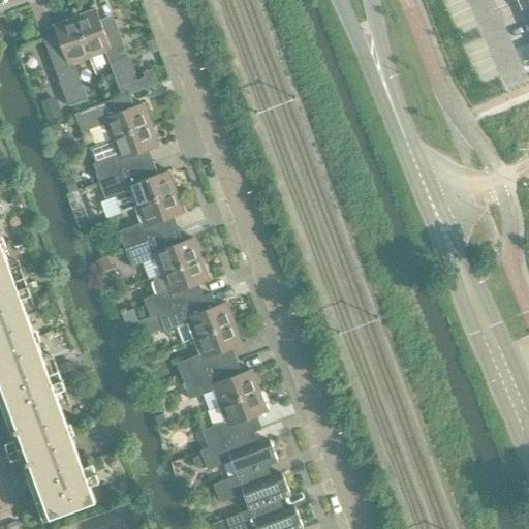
[(73,18),(89,59),(105,53),(121,96),(147,86),(144,78),(136,81),(114,20),(101,25),(95,9),(73,18)]
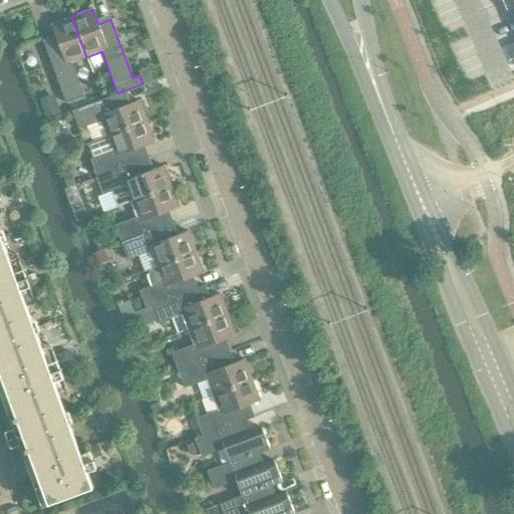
[(66,102),(84,95),(72,63),(86,57),(71,17),(51,25),(56,39),(44,44),(66,102)]
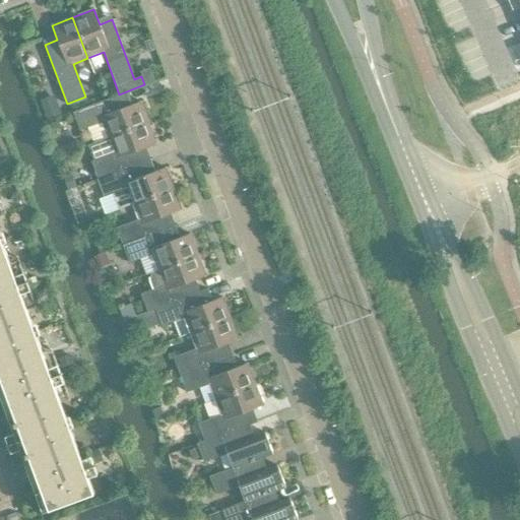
[(92,142),(109,137),(109,138),(148,123),(141,102),(125,107),(121,95),(73,113),(79,130),(87,128),(92,142)]
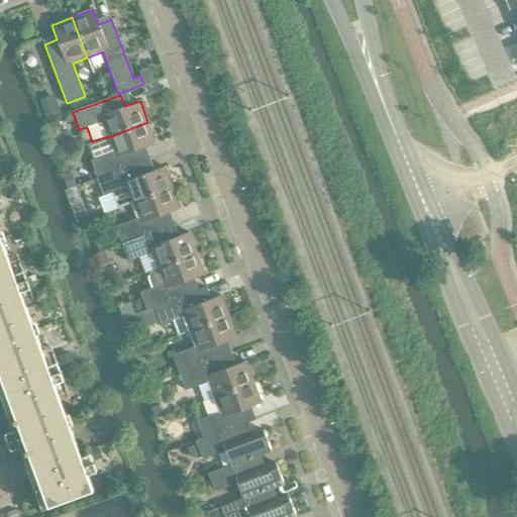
[(62,111),(58,98),(42,104),(47,117),(62,111)]
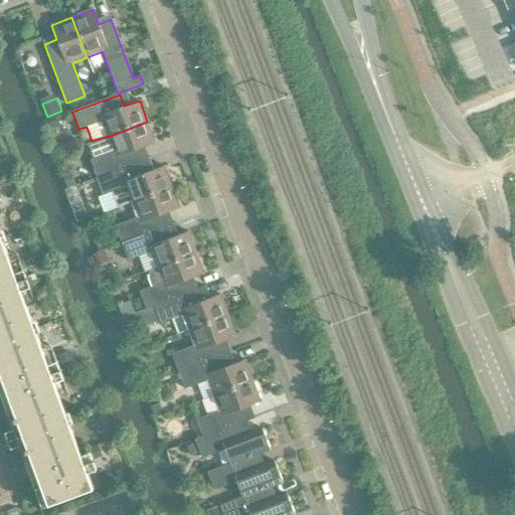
[(140,148),(155,142),(147,122),(108,137),(108,136),(92,141),(87,143),(93,159),(91,160),(97,178),(145,160),(140,148)]
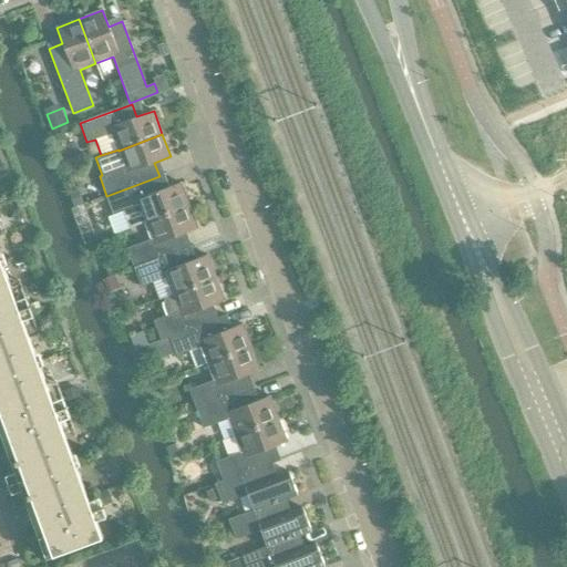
[(181,183),(164,189),(160,176),(106,196),(114,214),(123,210),(130,228),(145,223),(189,206),(181,183)]
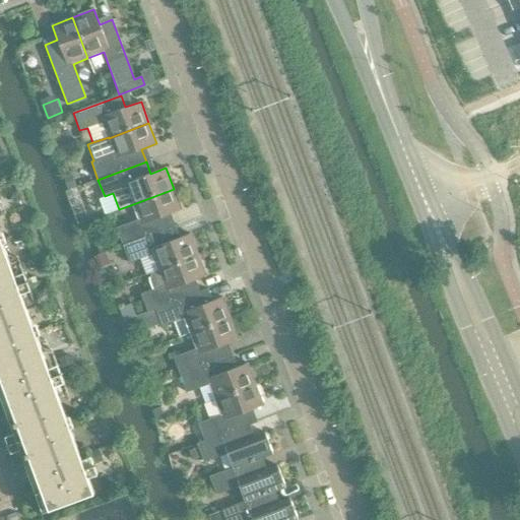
[(76,187),(71,175),(65,178),(69,190),(76,187)]
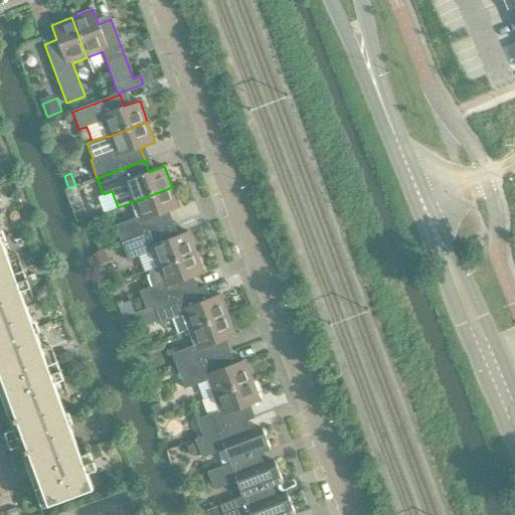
[(165,213),(180,207),(172,187),(132,202),(137,216),(114,224),(121,243),(169,225),(165,213)]
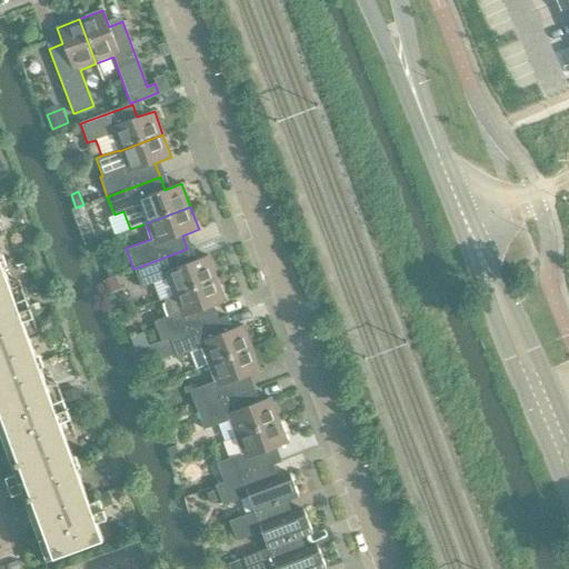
[(208,256),(191,262),(187,249),(133,269),(141,288),(167,279),(172,296),(217,279),(208,256)]
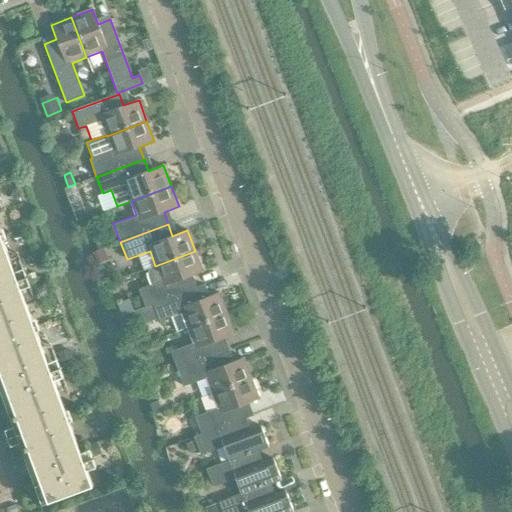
[(0,390),(35,486),(41,484),(47,503),(92,486),(57,390),(66,387),(52,350),(44,353),(24,299),(33,296),(19,258),(10,262),(0,233),(0,390)]
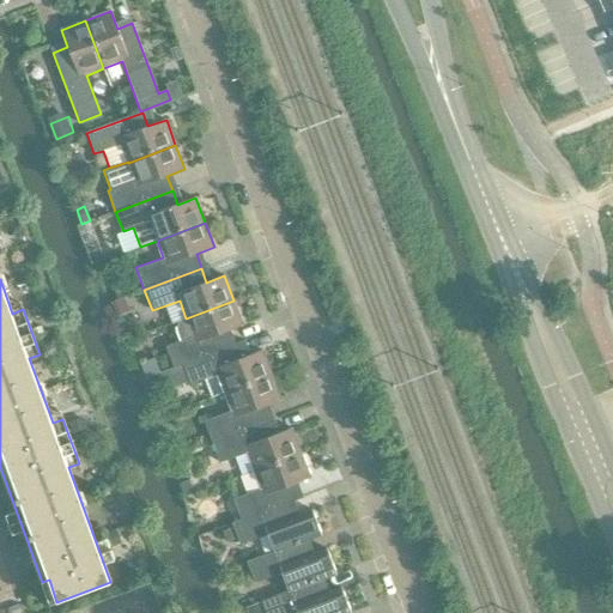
[(126,298),(113,303),(117,314),(131,309),(126,298)]
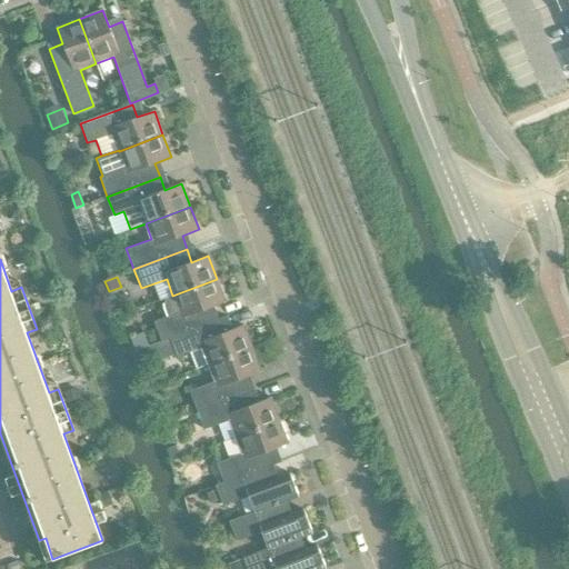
[(209,308),(226,302),(217,279),(172,296),(168,298),(166,300),(163,303),(162,306),(167,317),(153,321),(161,342),(170,339),(170,338),(213,321),(209,308)]
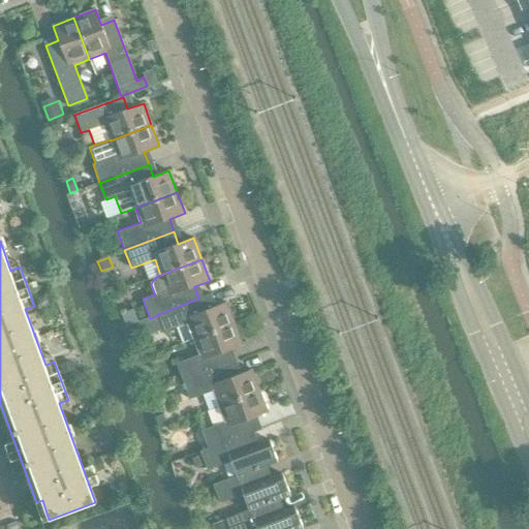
[(183,343),(193,339),(193,340),(235,324),(226,302),(211,308),(207,296),(198,299),(158,314),(158,315),(164,333),(177,329),(183,343)]
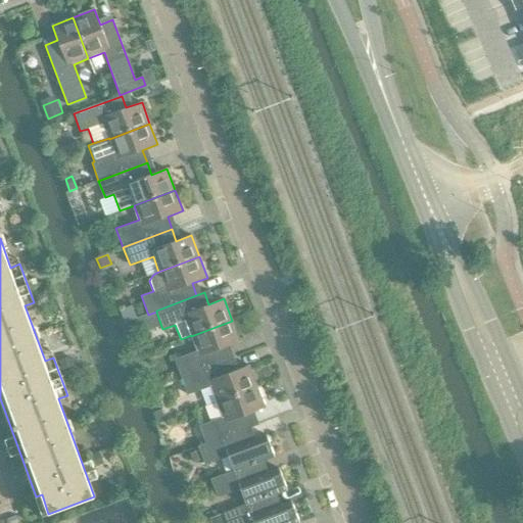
[(133,307),(124,311),(127,321),(136,317),(133,307)]
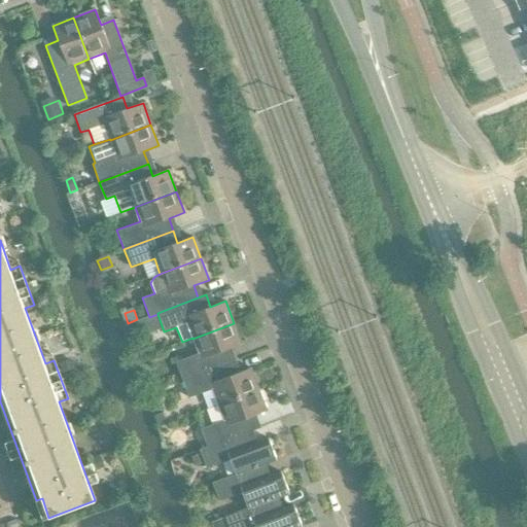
[(199,354),(176,362),(182,380),(231,362),(226,350),(242,344),(234,323),(192,339),(199,354)]
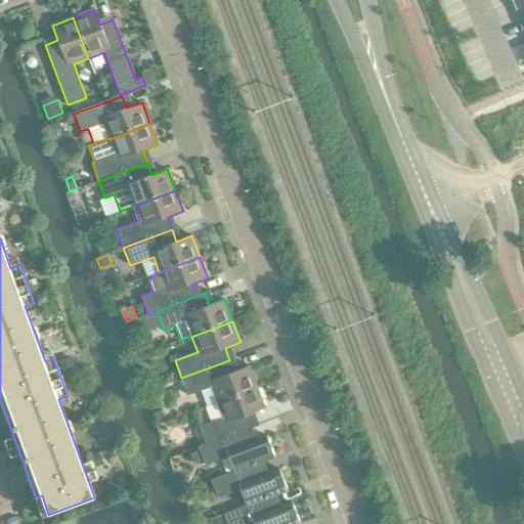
[(125,328),(128,335),(136,331),(134,324),(125,328)]
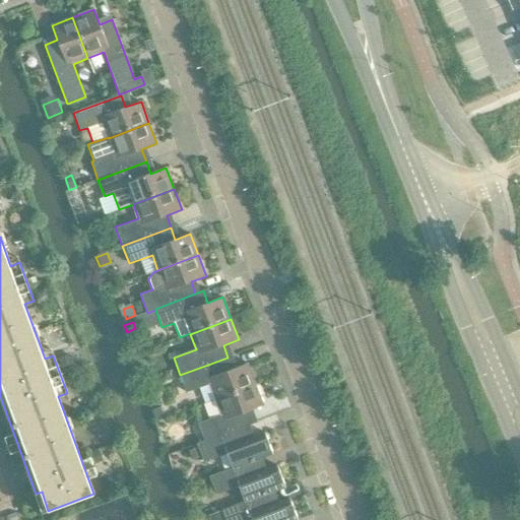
[(248,364),(233,369),(228,358),(180,375),(187,392),(209,384),(215,399),(256,385),(248,364)]
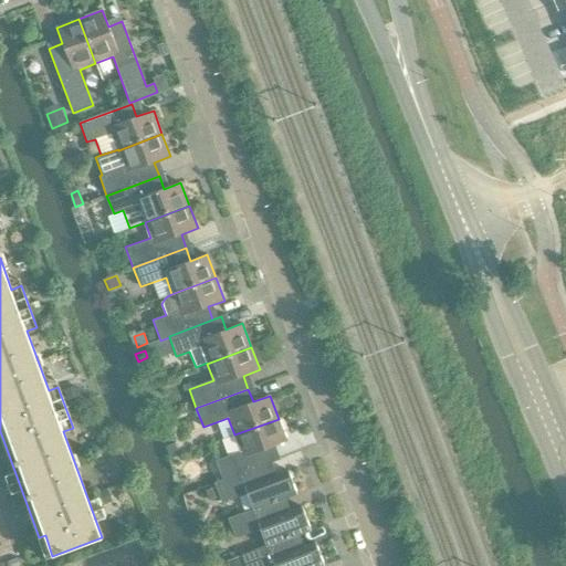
[(270,448),(286,441),(279,419),(234,435),(241,452),(216,461),(222,479),(223,480),(268,464),(266,462),(274,460),(270,448)]
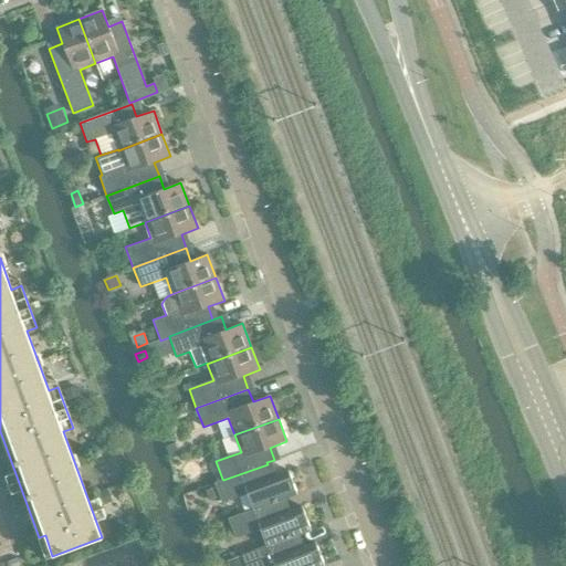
[(175,443),(164,447),(168,458),(178,453),(175,443)]
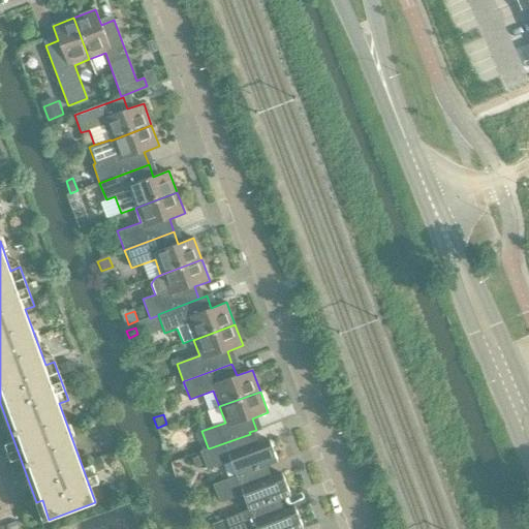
[(208,471),(221,466),(230,462),(237,477),(262,467),(278,462),(270,440),(254,445),(250,434),(209,448),(208,447),(199,450),(201,456),(205,464),(208,471)]
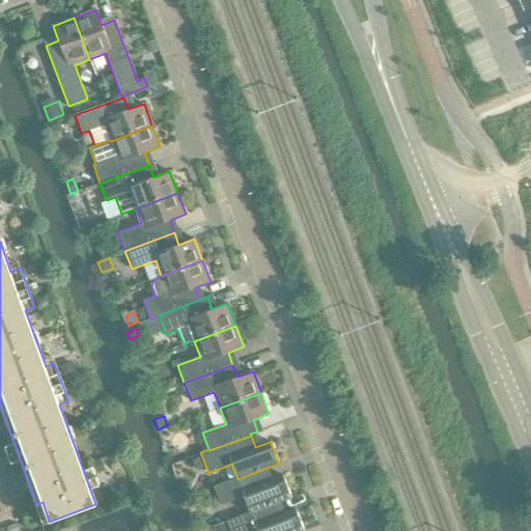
[(197,469),(205,466),(202,457),(194,460),(197,469)]
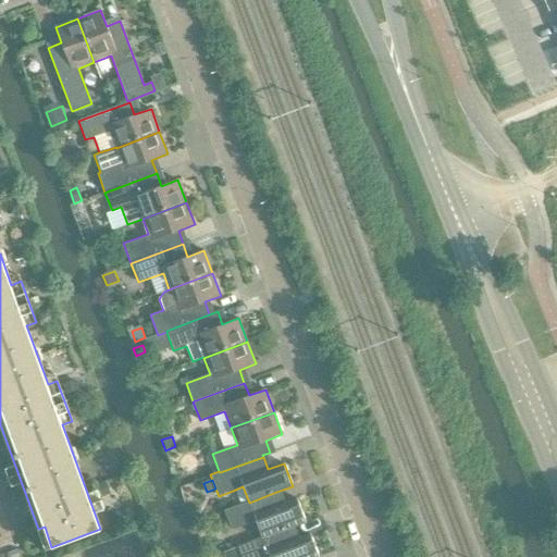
[(249,503),(224,511),(232,531),(256,522),(262,537),(289,528),(306,521),(297,498),(281,505),(276,492),(249,503)]
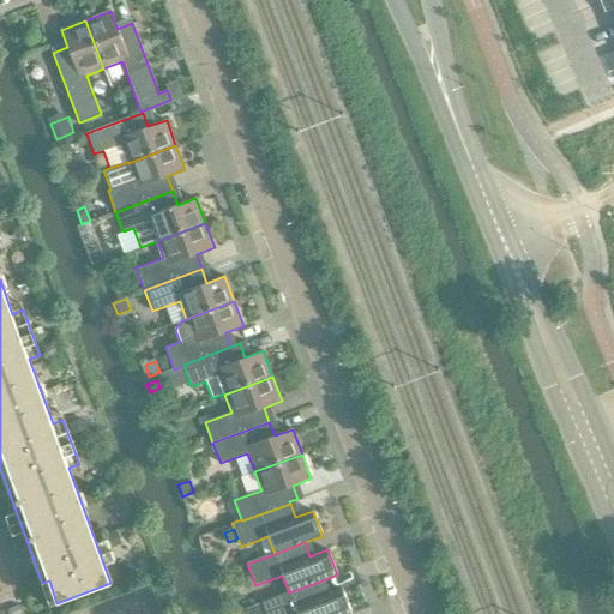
[(350,613),(351,613),(342,589),(324,595),(319,582),(289,593),(289,594),(263,603),(263,605),(266,613),(350,613)]
